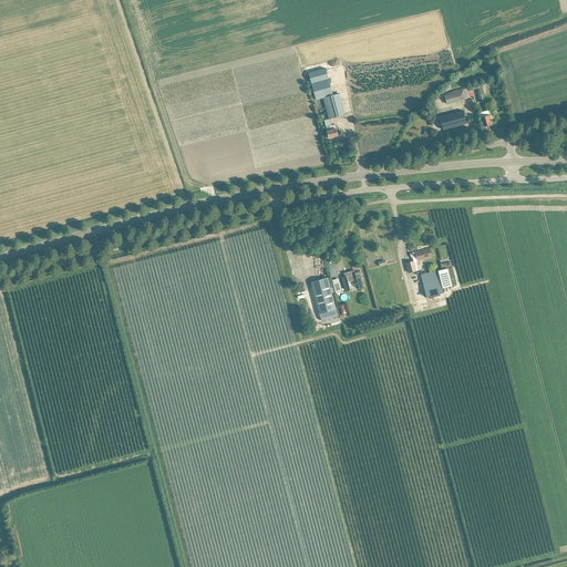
[(339,135),(337,131),(337,129),(336,124),(332,125),(330,119),(346,115),(340,93),(333,95),(327,69),(309,73),(316,100),(323,98),(329,119),(325,121),(327,131),(329,138),(339,135)]
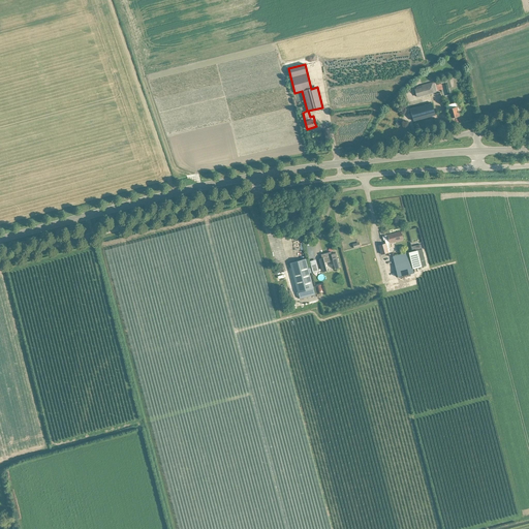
[(425,85),(422,86),(424,95),(428,94),(428,95),(434,93),(431,83),(425,85)]
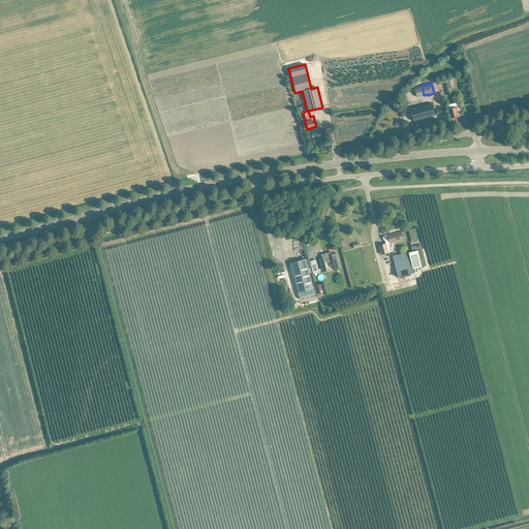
[(453,109),(448,110),(450,119),(459,116),(457,106),(457,107),(456,102),(452,104),(453,109)]
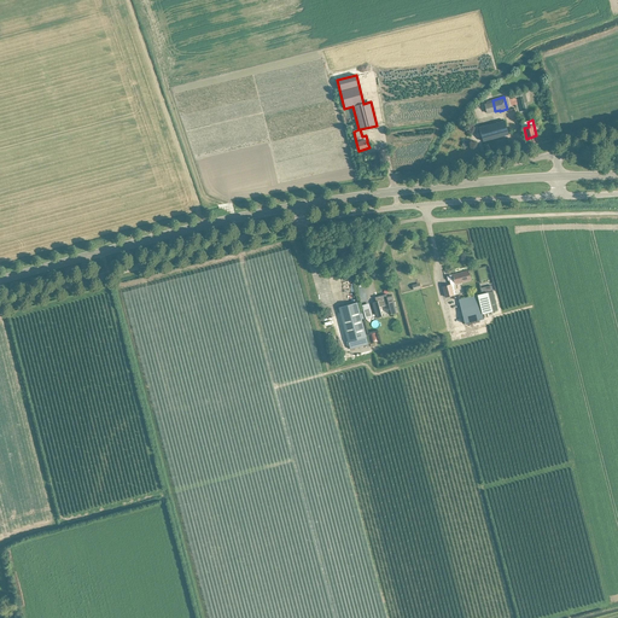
[(479,127),(482,135),(483,141),(508,134),(505,121),(479,127)]
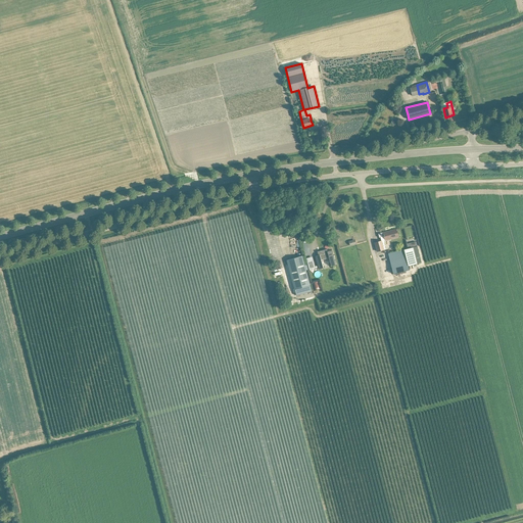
[(386,240),(398,237),(396,229),(378,234),(379,238),(381,238),(382,241),(376,242),(378,250),(385,249),(384,246),(386,245),(384,240),(386,240)]
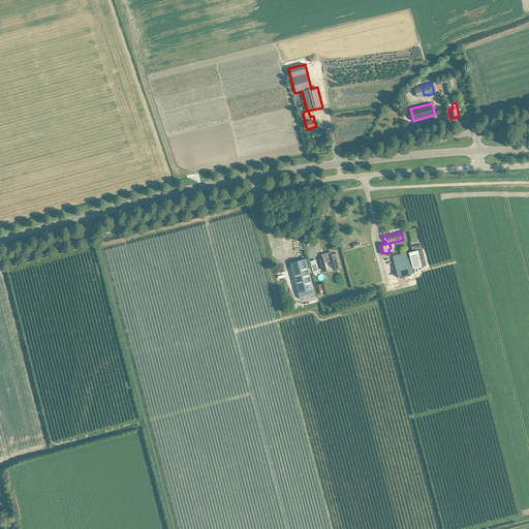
[(400,283),(408,281),(410,281),(409,280),(411,279),(410,274),(414,273),(413,269),(427,266),(422,249),(409,252),(393,256),(398,277),(399,277),(399,278),(398,278),(399,281),(400,281),(400,283)]
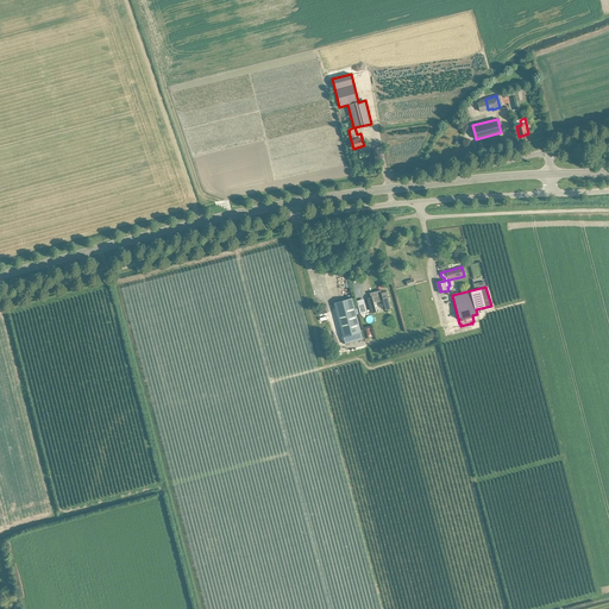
[(368,299),(369,303),(371,314),(377,312),(374,302),(383,300),(385,309),(391,308),(387,292),(382,293),(381,290),(370,293),(371,297),(368,299)]
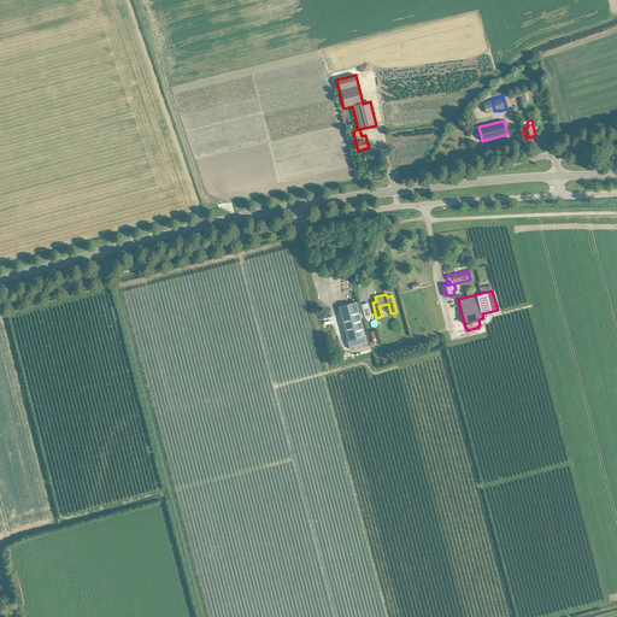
[(339,306),(340,312),(350,348),(368,344),(357,301),(339,306)]
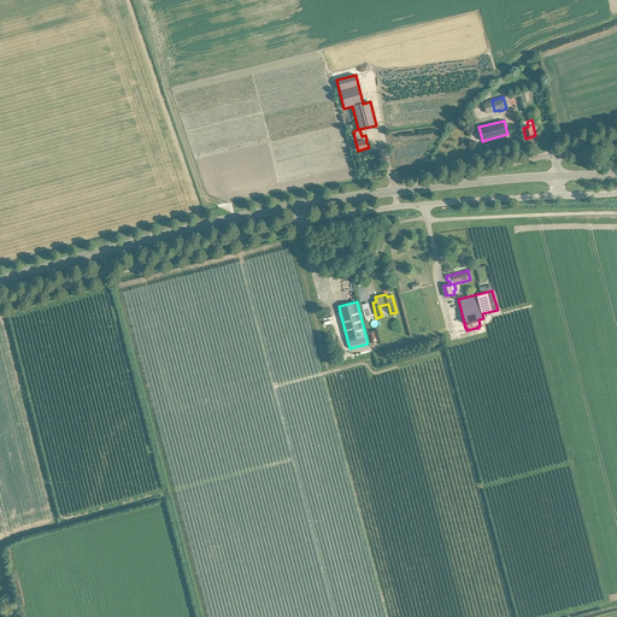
All buildings are outlined.
